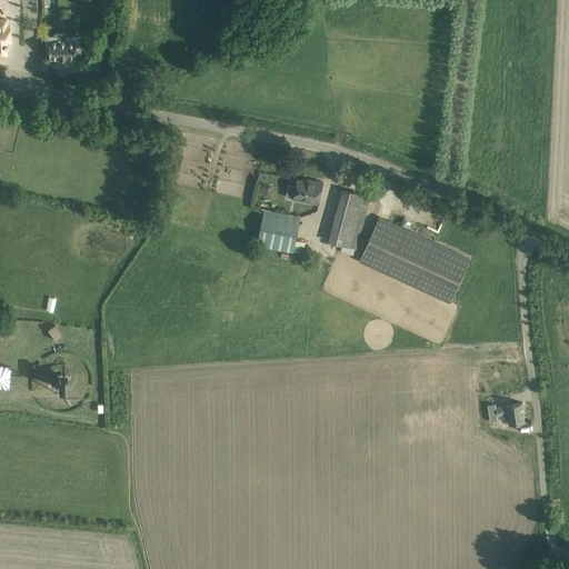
[(57,39),(57,36),(45,36),(46,56),(48,56),(48,58),(49,58),(50,58),(58,58),(65,58),(65,57),(69,57),(75,57),(75,52),(80,52),(80,37),(66,38),(66,39),(65,39),(57,39)]
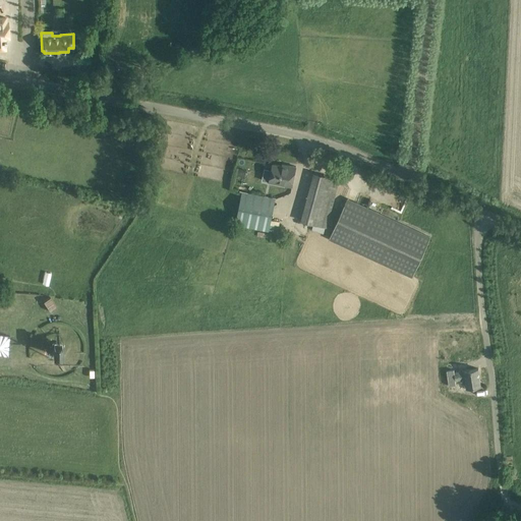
[(286,167),(273,164),(269,182),(292,186),(296,167),(287,165),(286,167)]
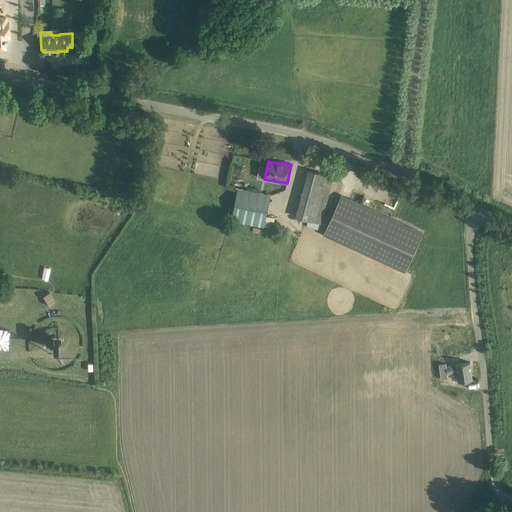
[(333,176),(308,169),(295,217),(320,223),(333,176)]
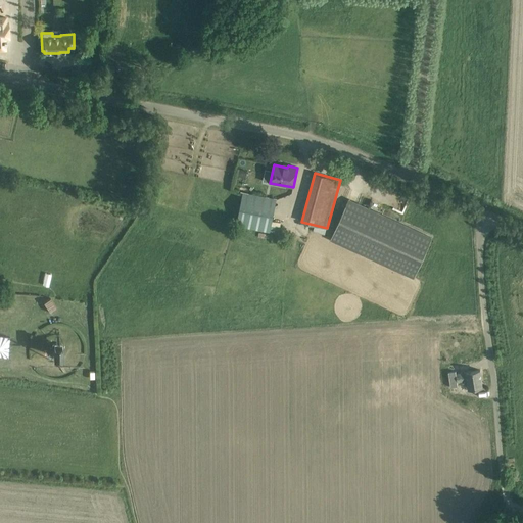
[(276,198),(242,192),(236,226),(270,232),(276,198)]
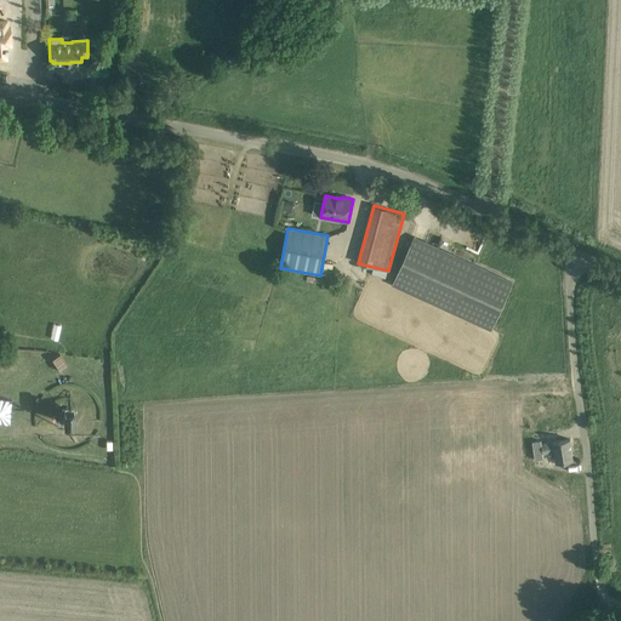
[(513,283),(414,237),(392,284),(491,330),(513,283)]
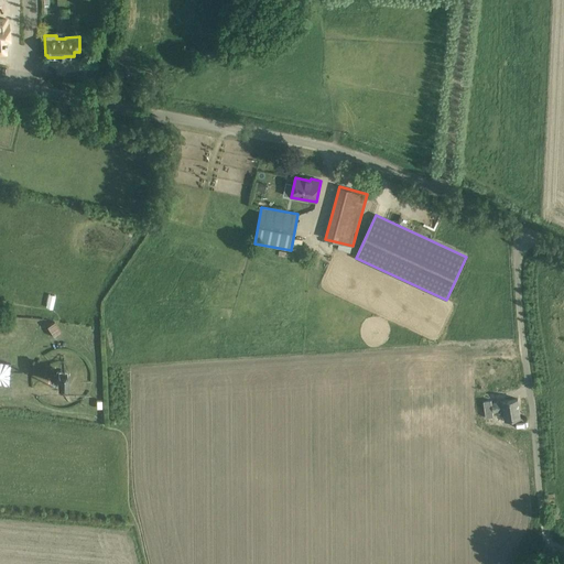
[(71,376),(65,369),(58,369),(54,373),(54,380),(58,386),(65,386),(69,381),(71,376)]
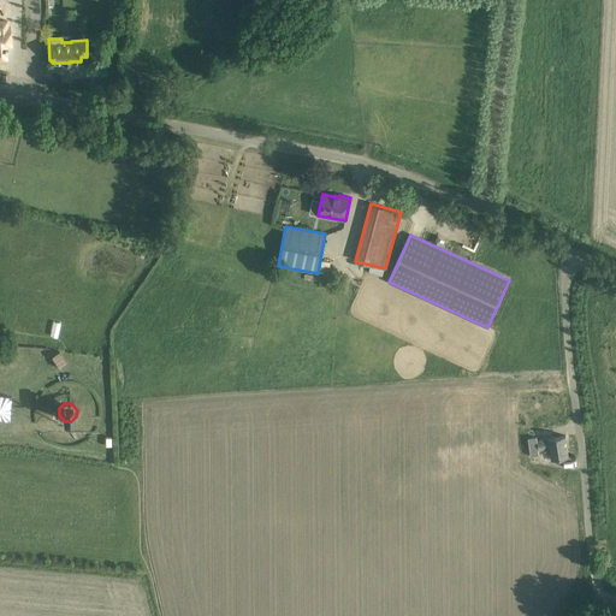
[(472,432),(495,427),(493,422),(487,425),(486,419),(469,422),(472,432)]
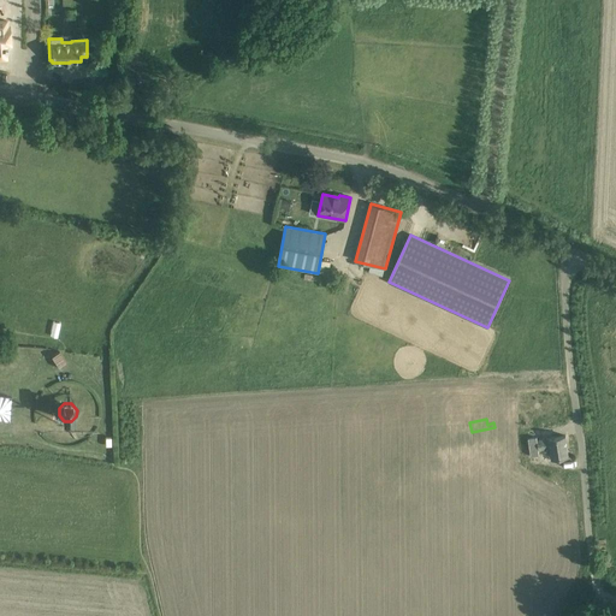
[(537,437),(528,438),(531,456),(539,455),(539,450),(551,449),(552,457),(556,457),(568,456),(566,436),(554,438),(550,438),(537,440),(537,437)]
